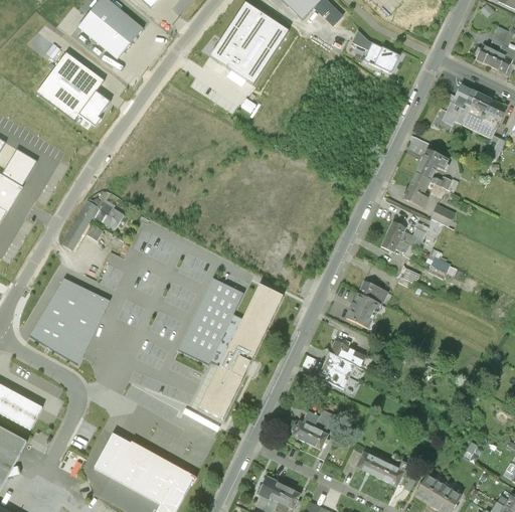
[(144,27),(110,0),(99,0),(77,26),(118,58),(144,27)]
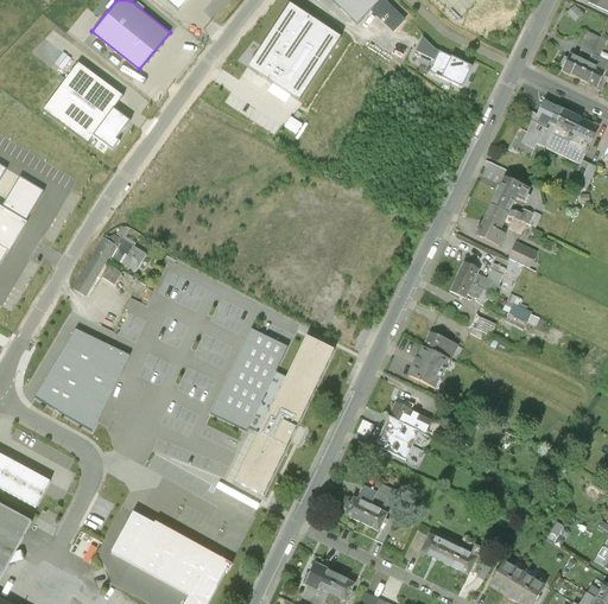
[(334,0),(358,21),(371,8),(378,0),(334,0)]
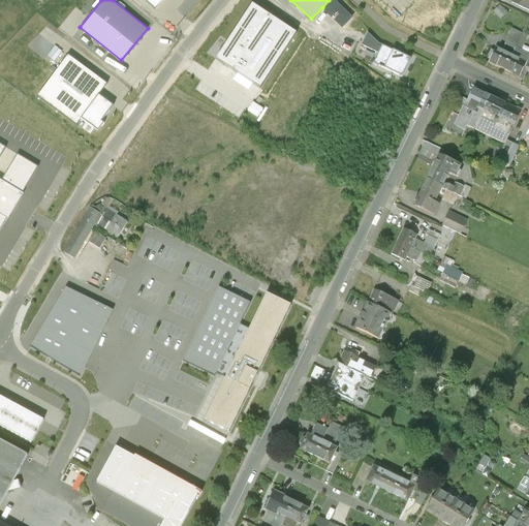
[(352,14),(336,0),(329,0),(322,7),(342,26),(352,14)]
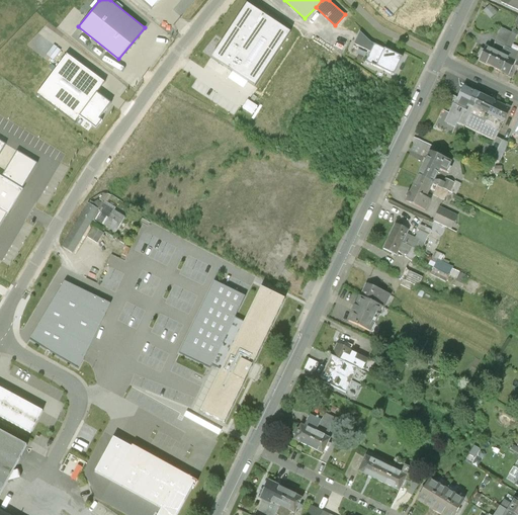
[(290,29),(247,1),(211,56),(254,84),(290,29)]
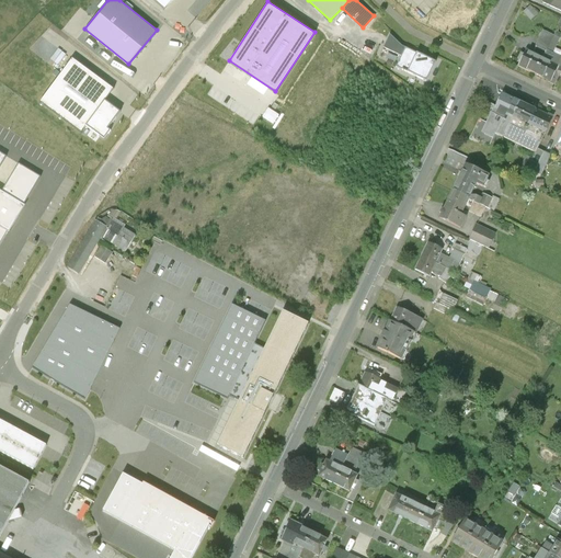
[(530,2),(523,8),(529,16),(537,10),(530,2)]
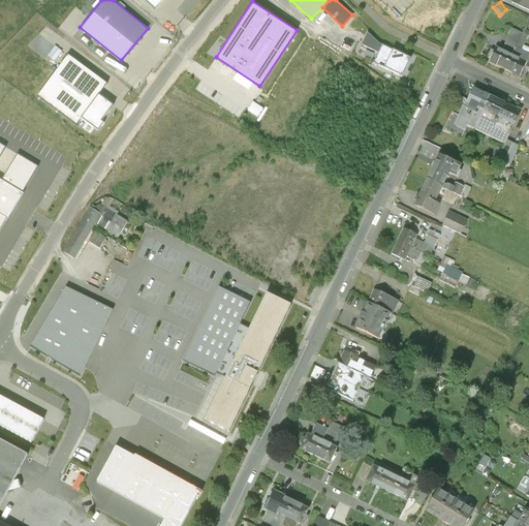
[(522,30),(511,25),(504,40),(514,45),(522,30)]
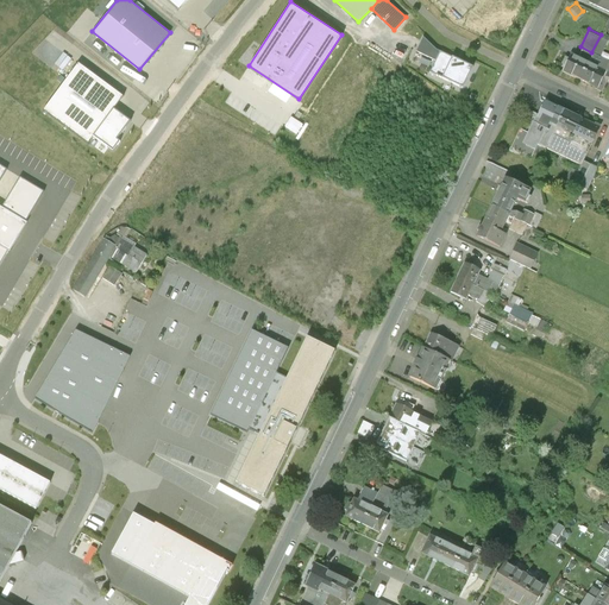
[(416,49),(435,58),(440,49),(435,46),(422,35),(416,49)]
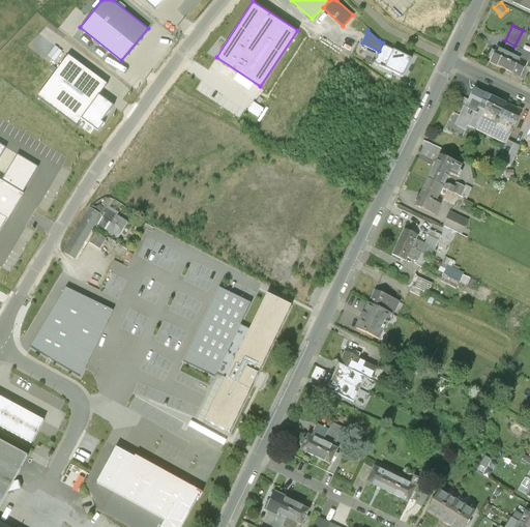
[(523,30),(514,46),(521,49),(529,32),(523,30)]
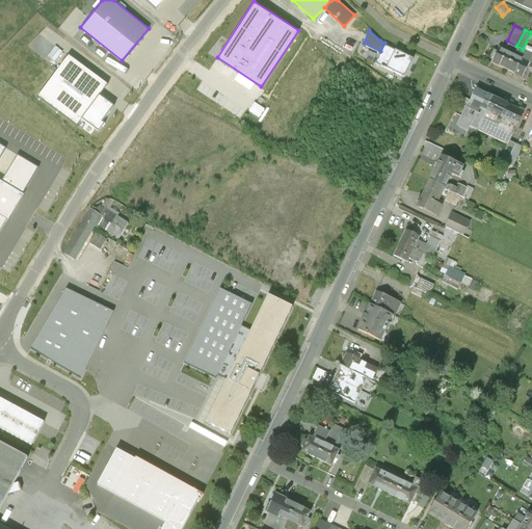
[(414,56),(384,43),(380,51),(375,61),(404,75),(414,56)]
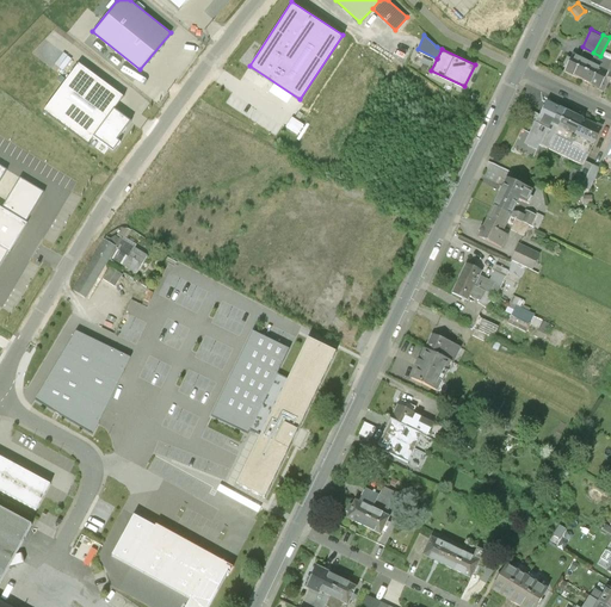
[(562,68),(581,78),(591,59),(572,49),(562,68)]
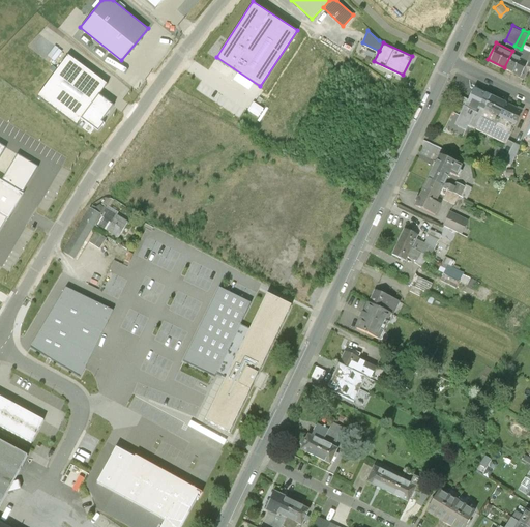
[(512,51),(504,67),(519,75),(525,63),(527,57),(525,56),(512,51)]
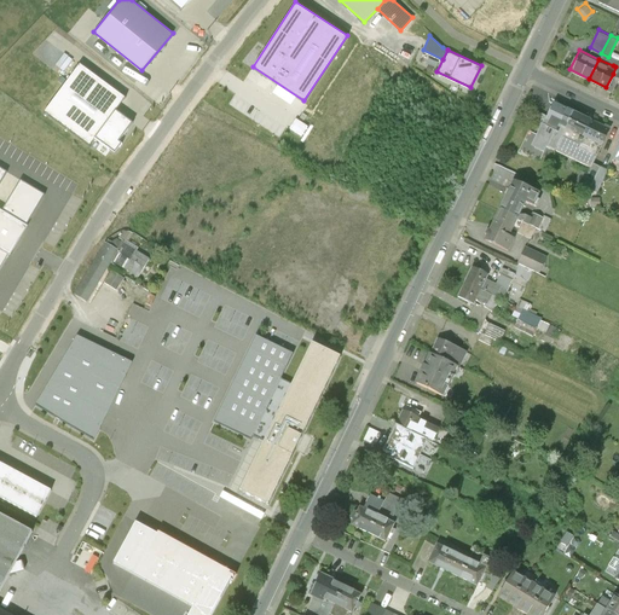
[(80,62),(44,110),(90,144),(94,137),(115,151),(122,141),(119,139),(133,121),(116,109),(126,96),(80,62)]
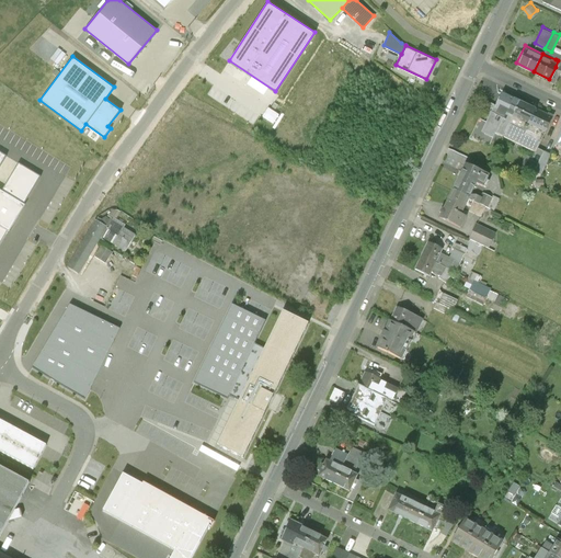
[(495,131),(503,135),(519,98),(502,90),(493,106),(492,106),(481,131),(493,136),(495,131)]
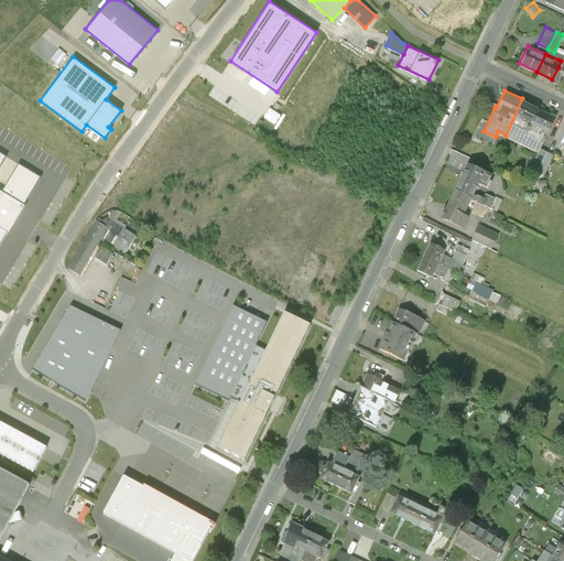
[(521,142),(538,106),(522,98),(506,136),(521,142)]
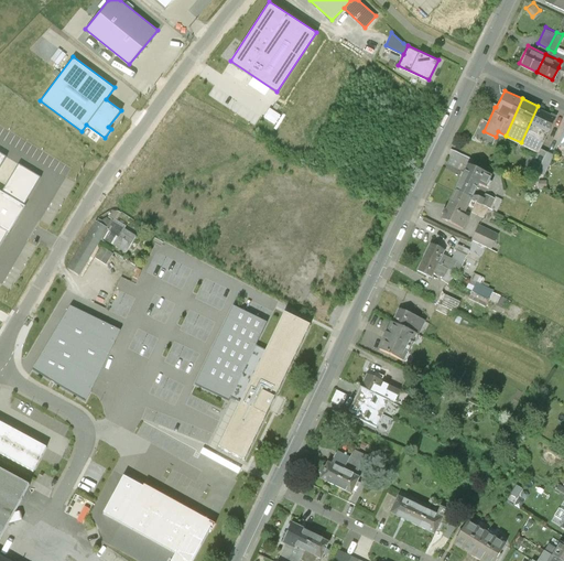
[(538,106),(521,142),(538,150),(540,146),(555,114),(538,106)]
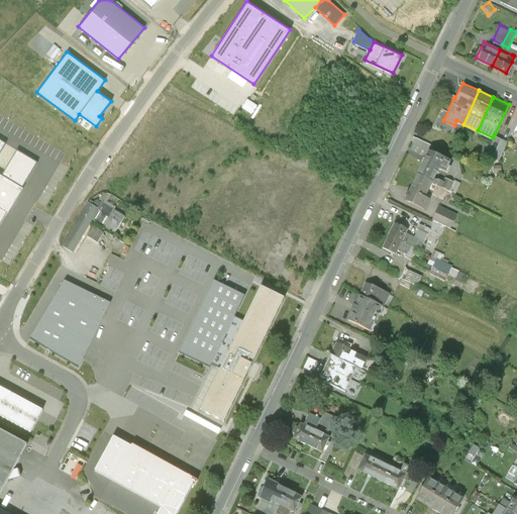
[(501,136),(495,133),(493,137),(491,143),(485,140),(480,149),(492,155),(501,136)]
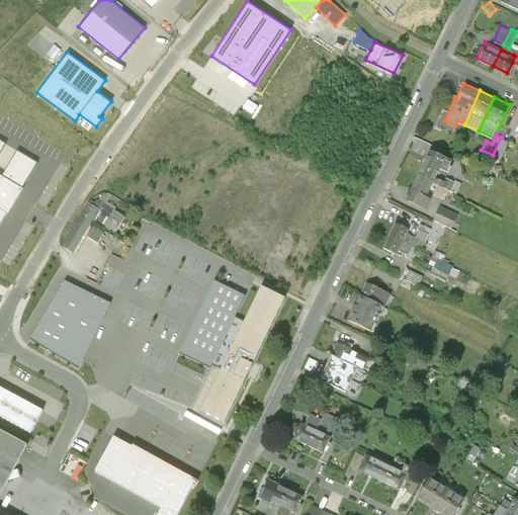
[(508,140),(502,137),(493,155),(499,159),(508,140)]
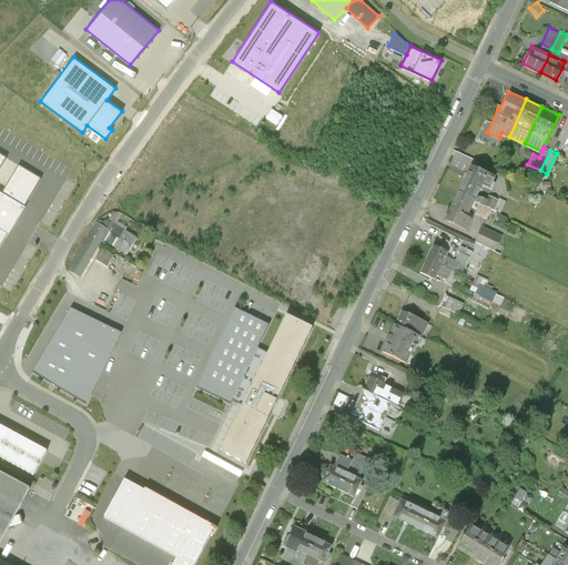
[(0,167),(7,155),(0,151),(0,245),(8,233),(9,234),(26,207),(24,205),(41,177),(19,163),(1,192),(0,191),(0,167)]
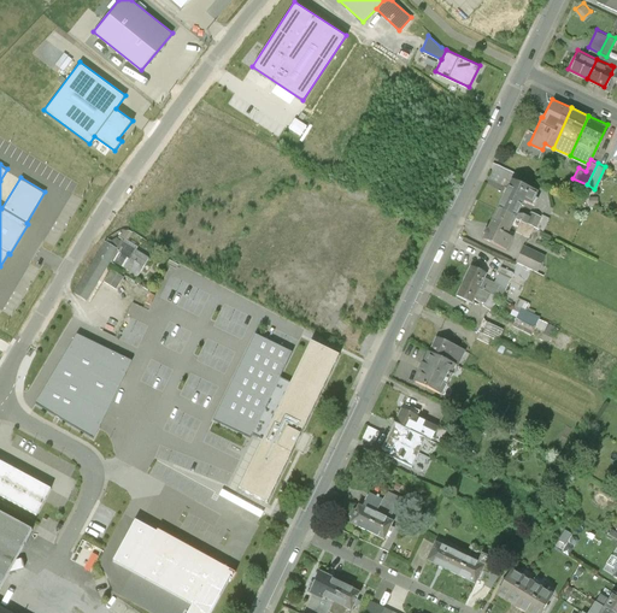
[(509,175),(494,206),(526,222),(529,213),(522,210),(515,210),(521,198),(529,201),(536,187),(509,175)]
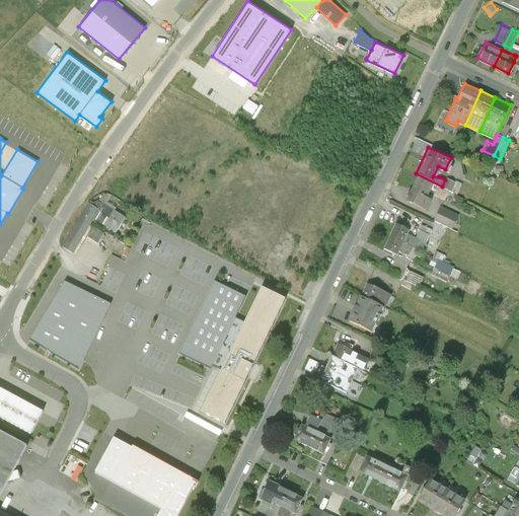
[(489,155),(480,152),(477,159),(485,163),(489,155)]
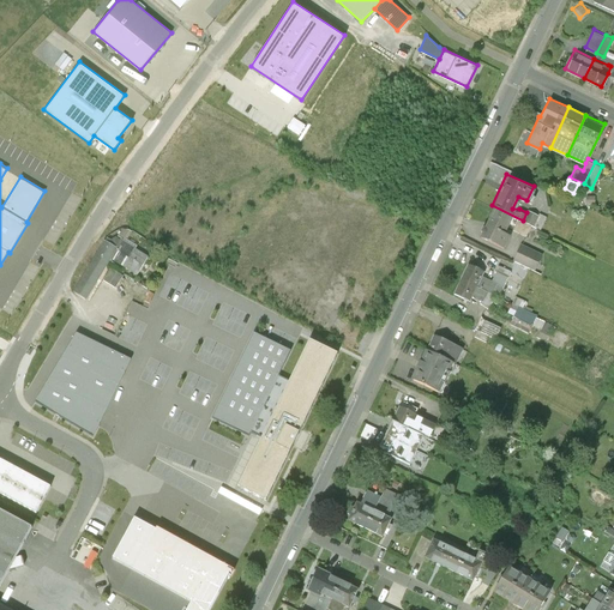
[(492,205),(477,233),(503,245),(509,233),(503,229),(505,224),(527,234),(531,224),(523,221),(492,205)]
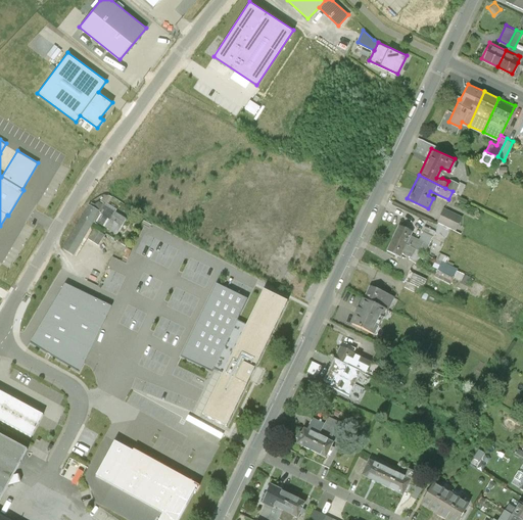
[(449,177),(448,181),(445,188),(453,191),(454,191),(458,181),(449,177)]
